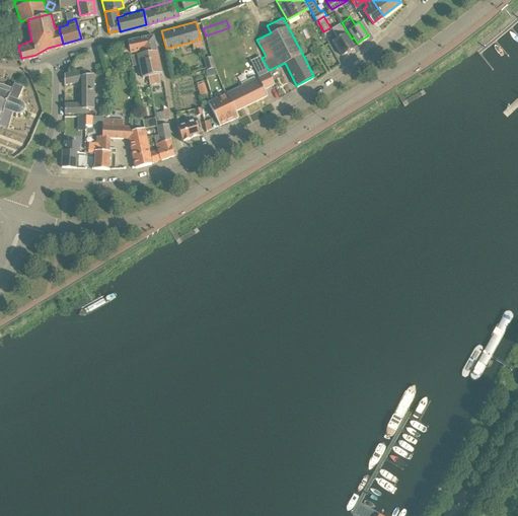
[(342,22),(340,23),(339,21),(331,26),(337,37),(333,40),(341,54),(354,46),(351,40),(352,39),(342,22)]
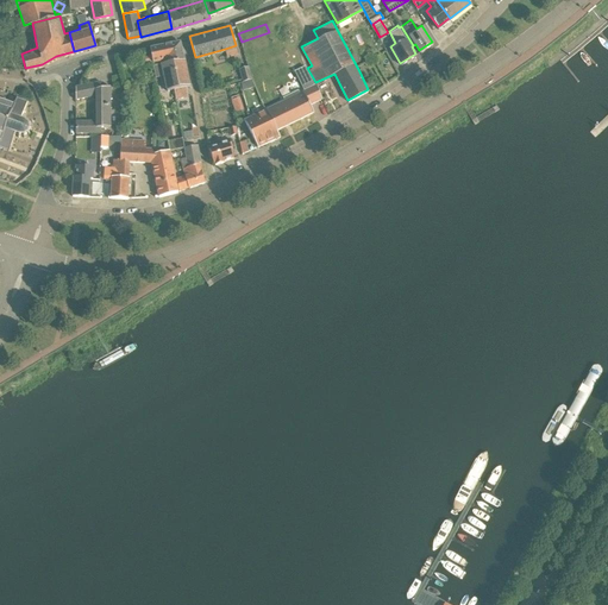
[(183,57),(180,42),(180,39),(149,45),(149,48),(150,52),(152,60),(152,64),(160,62),(183,57)]
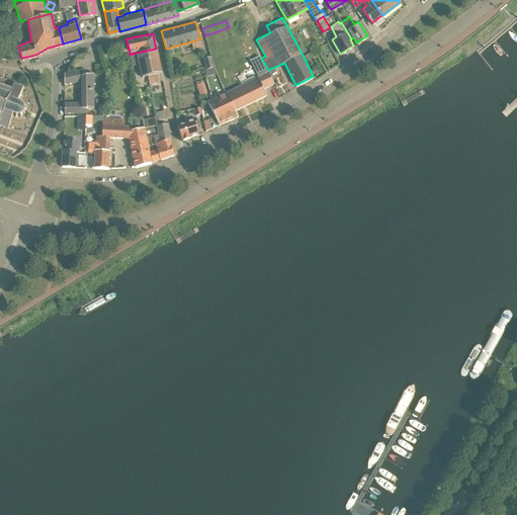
[(247,52),(257,49),(255,38),(244,41),(247,52)]
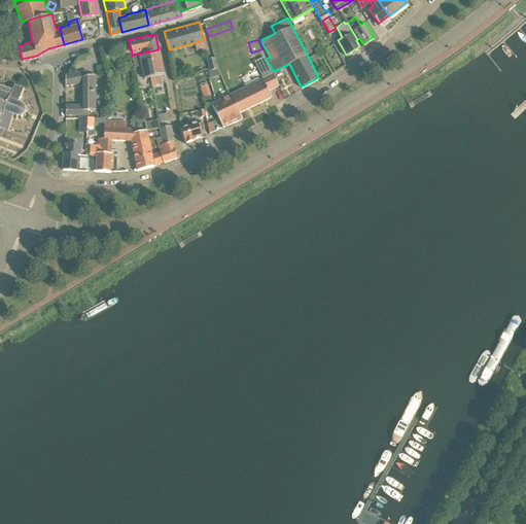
[(132,51),(130,45),(120,46),(123,54),(132,51)]
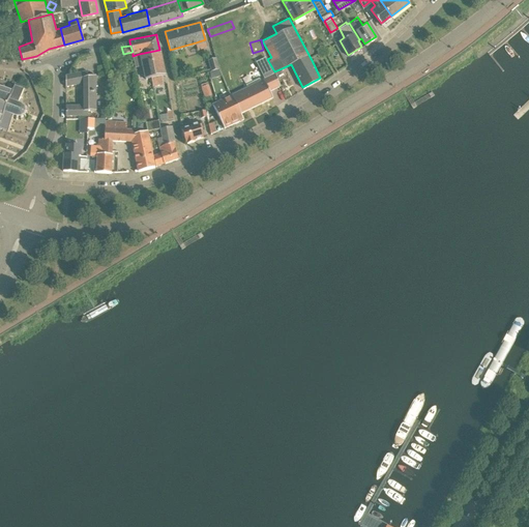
[(159,50),(139,54),(144,77),(150,76),(151,84),(164,82),(162,74),(165,72),(159,50)]
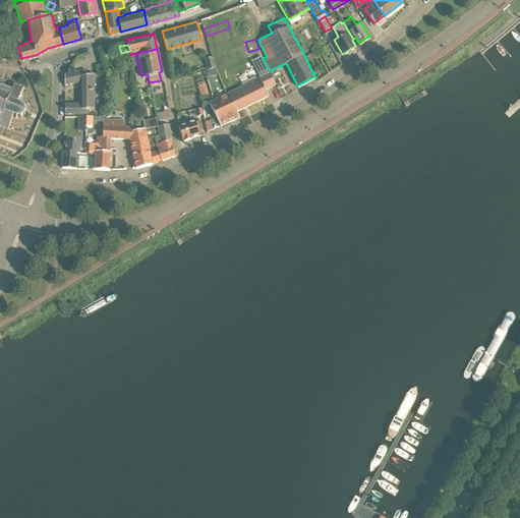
[(207,68),(214,66),(211,54),(204,57),(207,68)]
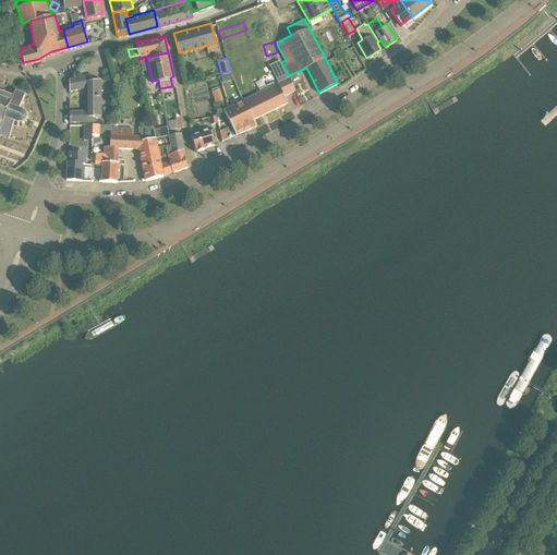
[(294,88),(288,76),(283,68),(278,70),(278,72),(275,73),(279,81),(241,98),(253,124),(255,123),(252,118),(287,100),(282,94),(294,88)]
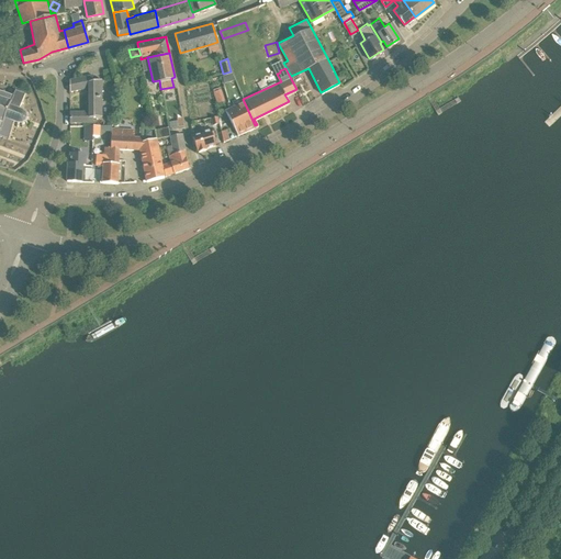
[(101,98),(101,77),(92,79),(92,73),(68,77),(69,90),(88,87),(88,98),(101,98)]
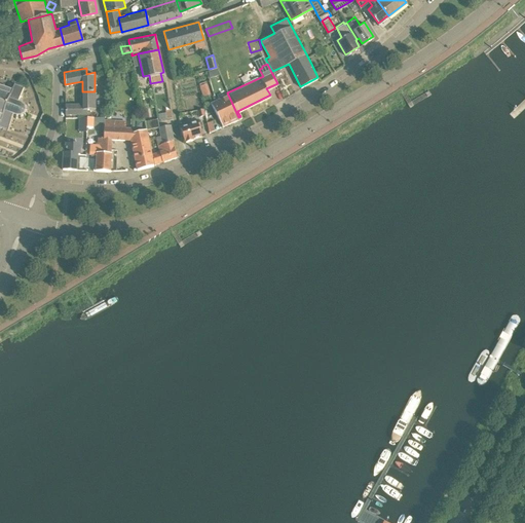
[(205,81),(205,82),(199,84),(198,84),(202,95),(209,91),(205,81)]
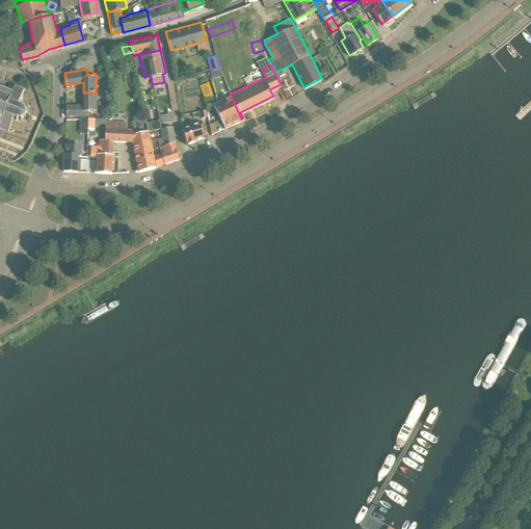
[(0,126),(7,129),(11,118),(12,116),(16,117),(17,117),(17,115),(20,117),(21,117),(21,115),(24,115),(25,114),(24,113),(27,111),(27,110),(24,110),(26,106),(25,105),(23,106),(22,103),(21,102),(20,104),(18,103),(20,96),(21,97),(22,96),(20,95),(23,86),(14,83),(11,87),(10,88),(3,86),(3,84),(2,83),(1,85),(0,85),(0,126)]
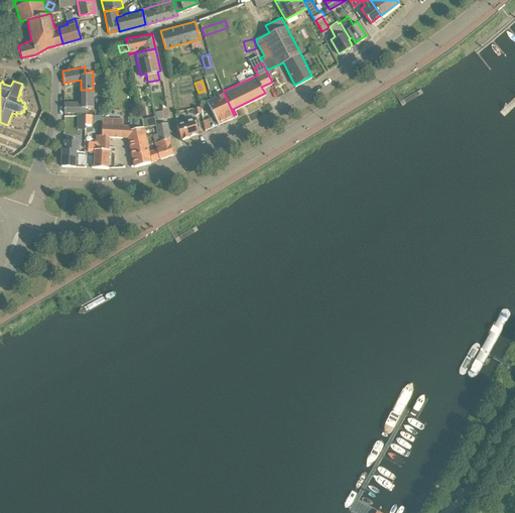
[(63,111),(74,111),(85,111),(85,105),(93,105),(93,90),(81,90),(81,101),(63,101),(63,111)]
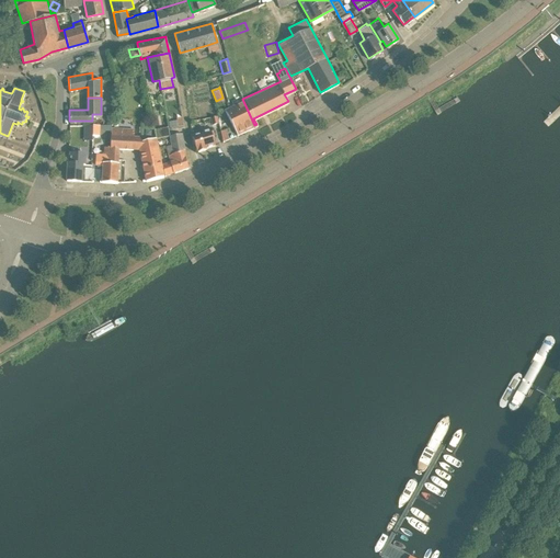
[(246,129),(254,125),(242,99),(235,103),(246,129)]
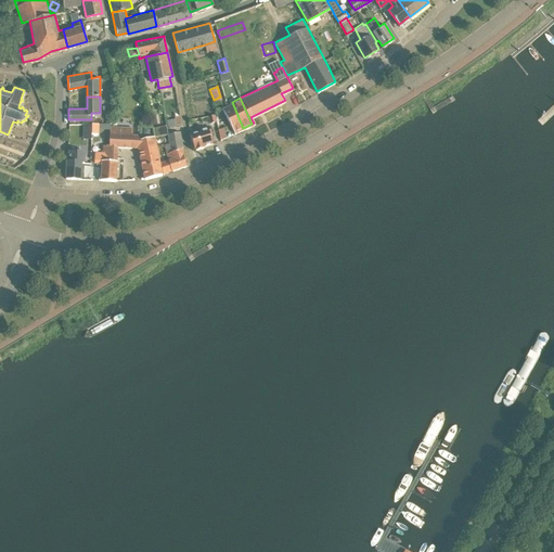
[(234,131),(243,128),(232,102),(221,106),(234,131)]
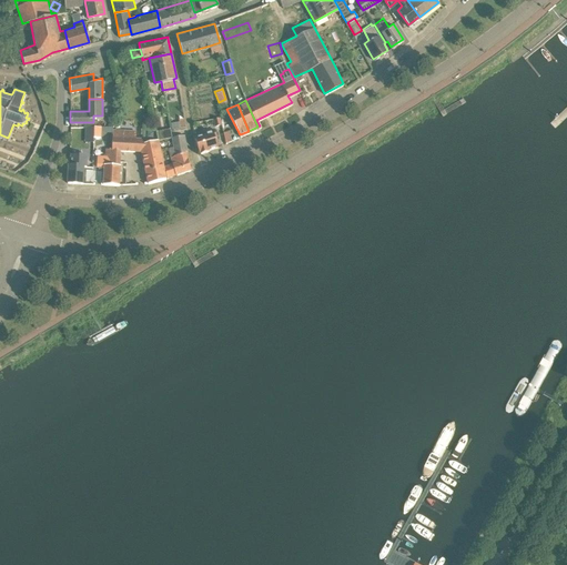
[(169,125),(158,128),(159,137),(171,133),(169,125)]
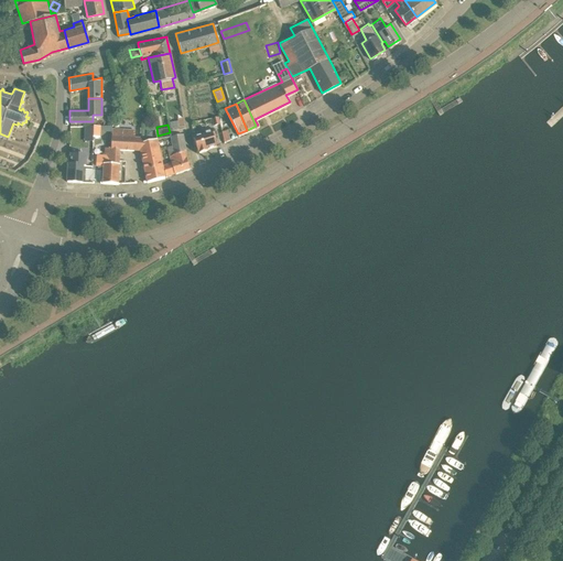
[(213,136),(215,135),(212,127),(202,130),(202,131),(193,135),(194,140),(194,141),(197,150),(198,150),(198,151),(206,148),(206,147),(216,144),(213,136)]
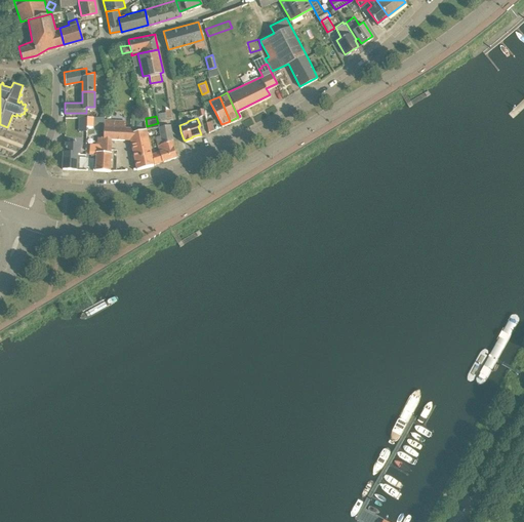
[(125,120),(122,120),(105,119),(104,137),(98,137),(97,148),(110,149),(111,138),(130,139),(136,168),(153,164),(146,128),(131,131),(131,127),(125,127),(125,120)]
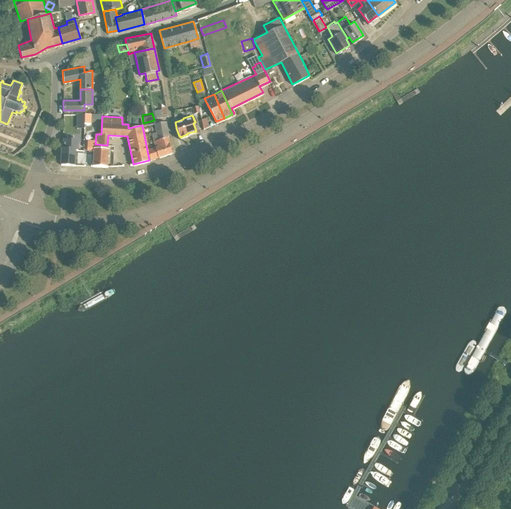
[(166,135),(168,135),(165,120),(154,122),(157,138),(166,135)]
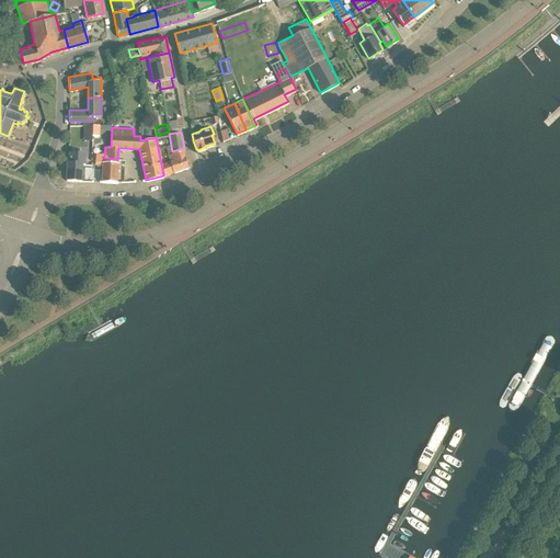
[(184,155),(182,148),(172,151),(168,154),(169,159),(161,162),(164,173),(187,166),(184,155)]
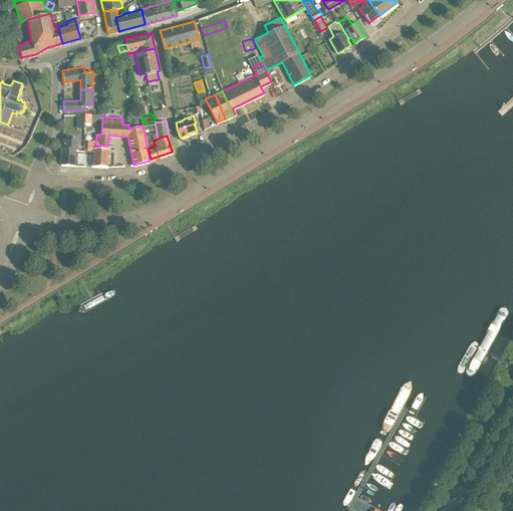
[(74,165),(74,149),(78,149),(78,140),(64,139),(63,148),(61,148),(60,164),(74,165)]
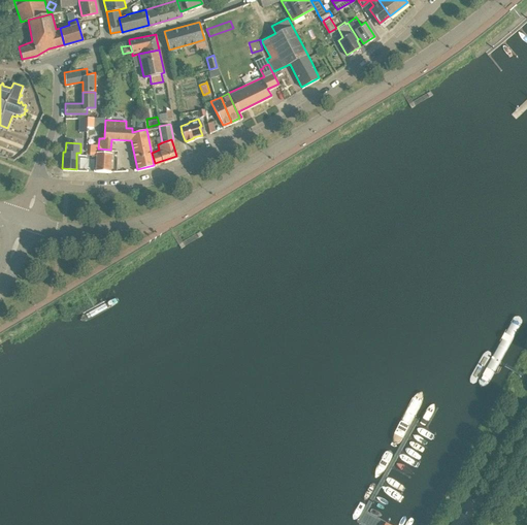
[(110,153),(110,150),(98,149),(98,152),(97,152),(95,169),(109,170),(111,153),(110,153)]
